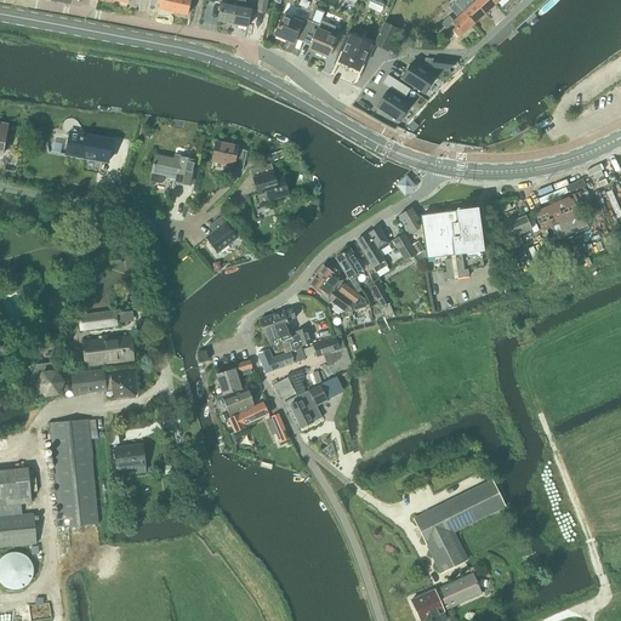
[(160,0),(159,10),(172,13),(175,0),(160,0)]
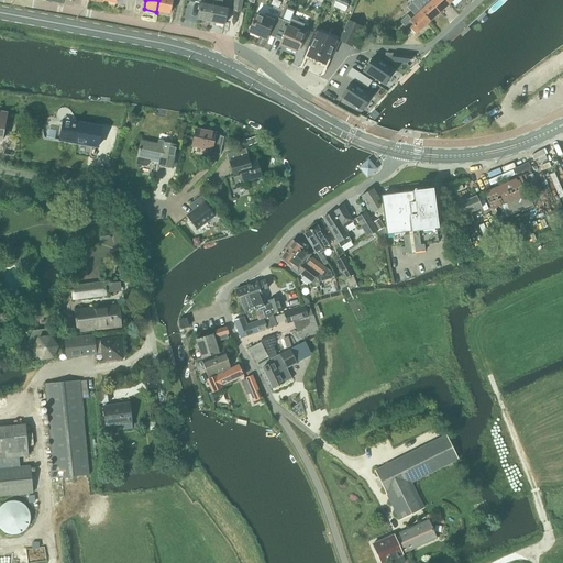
[(158,0),(156,12),(169,14),(172,0),(158,0)]
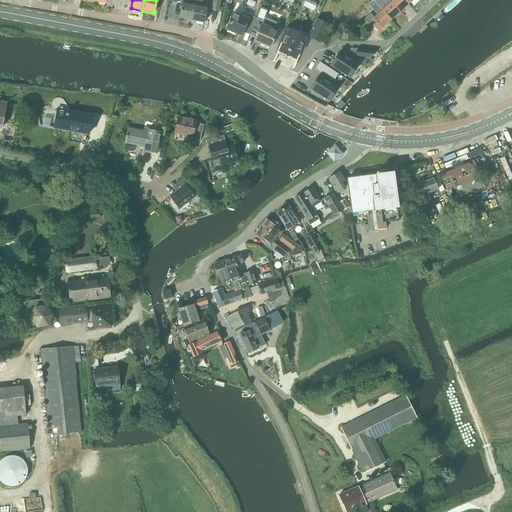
[(180,18),(192,21),(195,5),(195,0),(188,0),(188,4),(183,3),(180,18)]
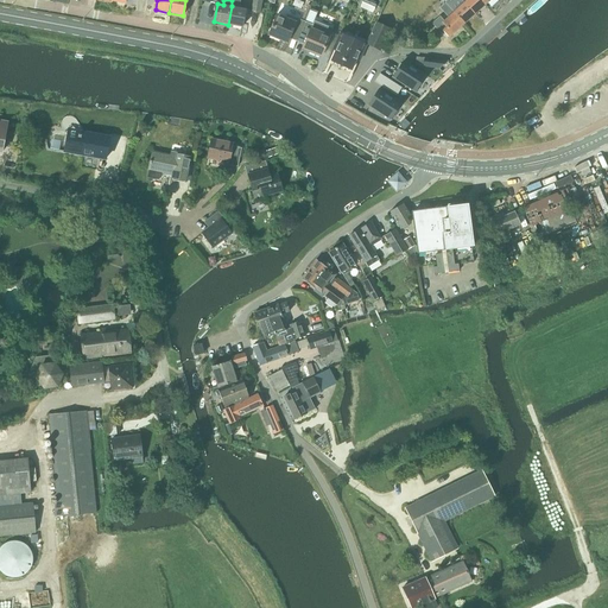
[(232,0),(232,6),(228,25),(242,27),(246,10),(239,8),(240,1),(239,1),(239,0),(232,0)]
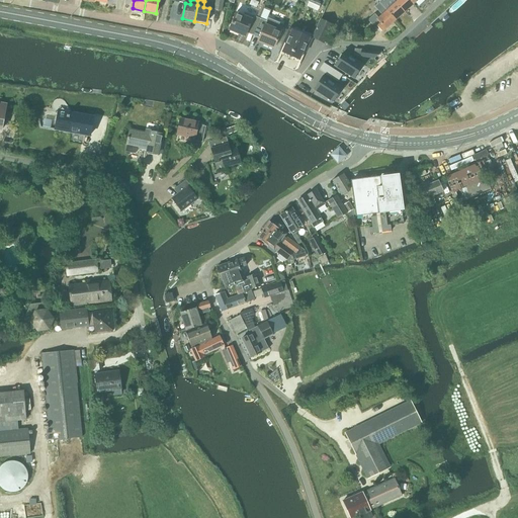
[(222,11),(223,0),(216,0),(214,9),(222,11)]
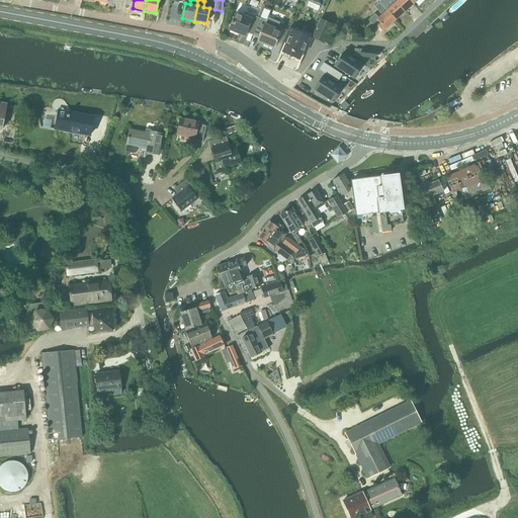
[(382,0),(379,3),(395,21),(405,12),(396,3),(393,0),(385,0),(384,1),(382,0)]
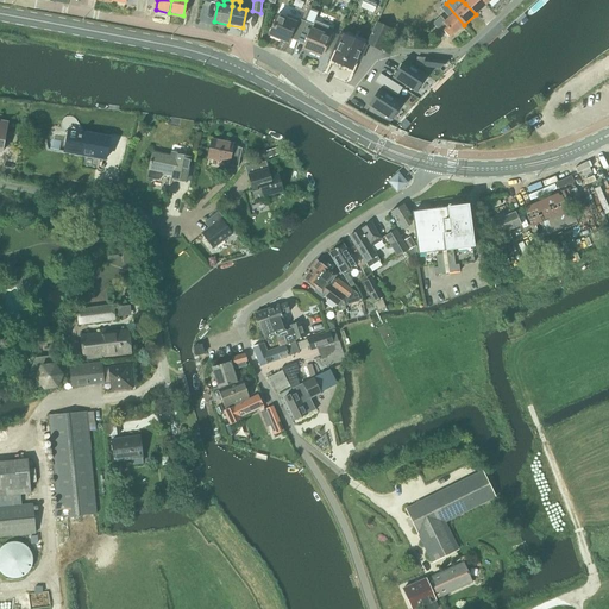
[(462,0),(465,4),(476,14),(487,5),(482,0),(462,0)]
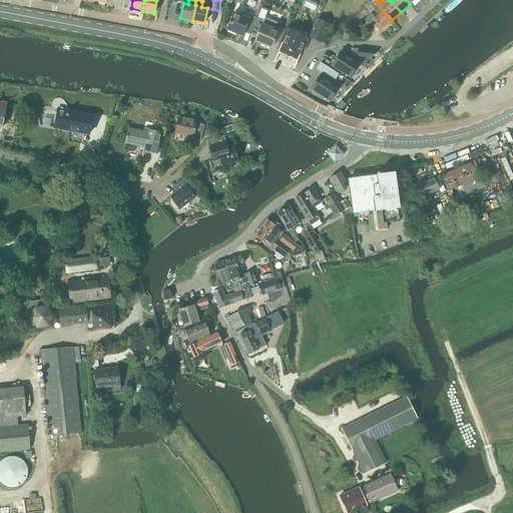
[(379,32),(391,21),(376,3),(372,7),(378,15),(375,18),(371,14),(365,20),(372,28),(374,26),(379,32)]
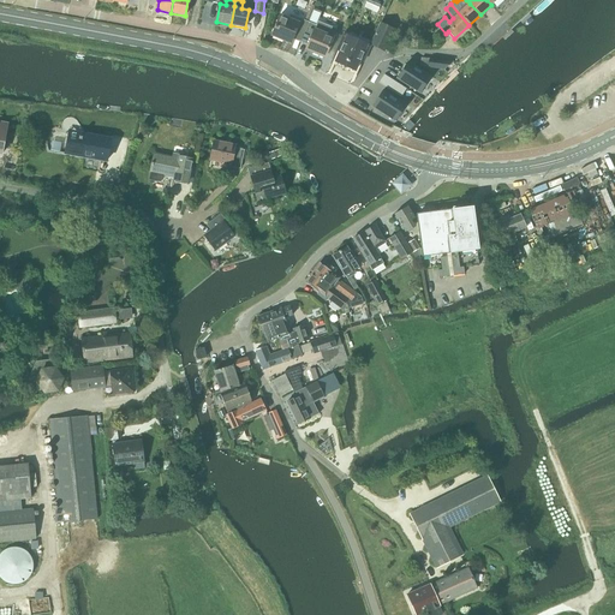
[(300,42),(309,23),(291,15),(288,19),(280,16),(272,36),(291,43),(292,39),(300,42)]
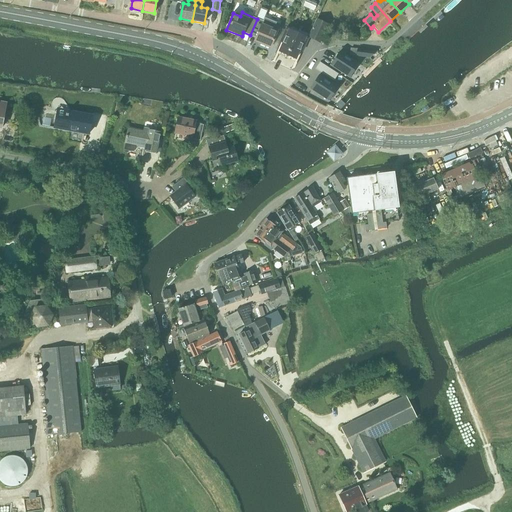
[(257,19),(250,35),(256,38),(255,41),(270,48),(280,24),(264,18),(263,21),(257,19)]
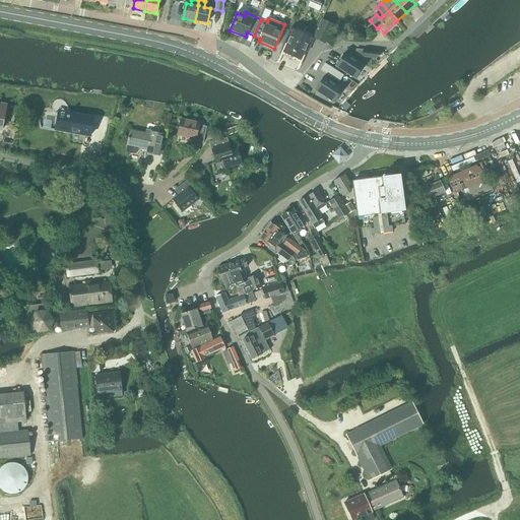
[(325,44),(333,24),(322,19),(314,39),(325,44)]
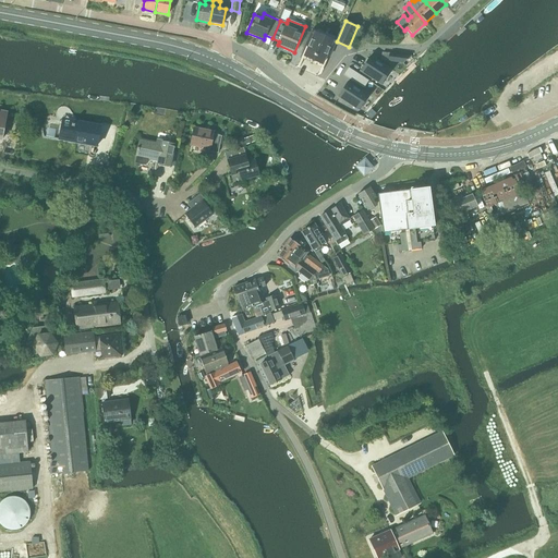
[(313,60),(324,37),(312,32),(306,45),(310,46),(304,57),(313,60)]
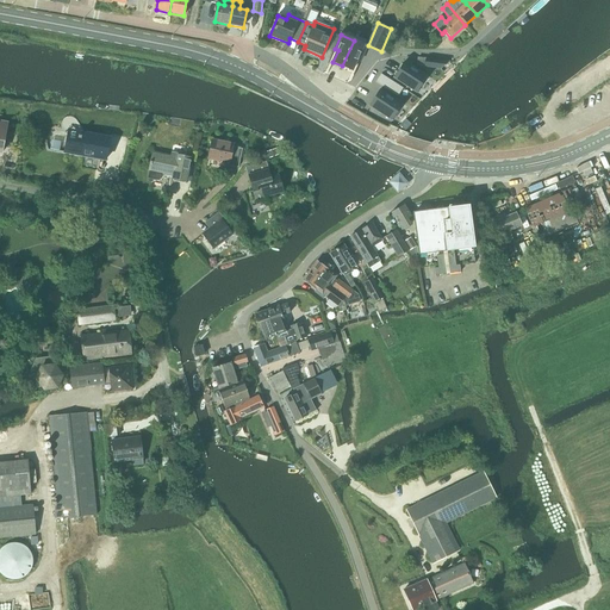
[(354,41),(342,66),(353,70),(358,58),(361,61),(367,47),(354,41)]
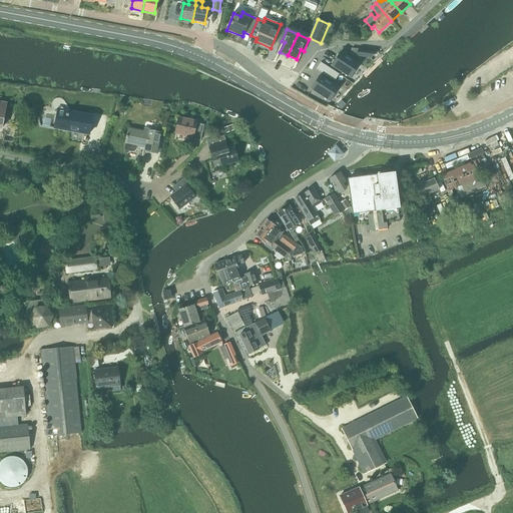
[(359,49),(358,56),(371,58),(377,52),(359,49)]
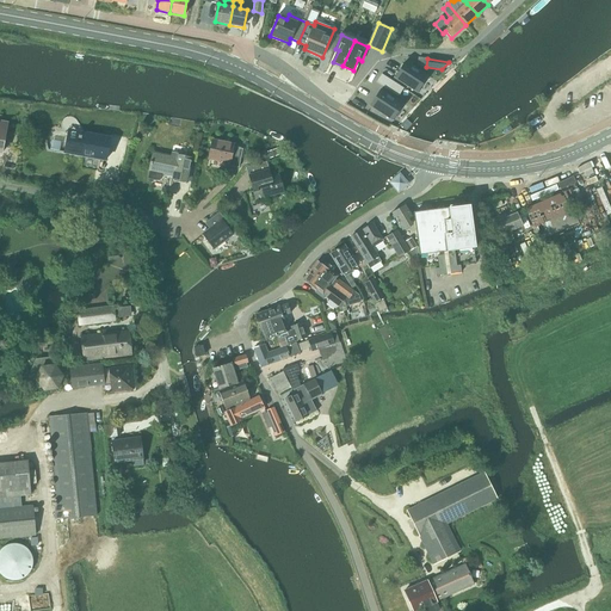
[(406,62),(395,79),(417,93),(427,76),(406,62)]
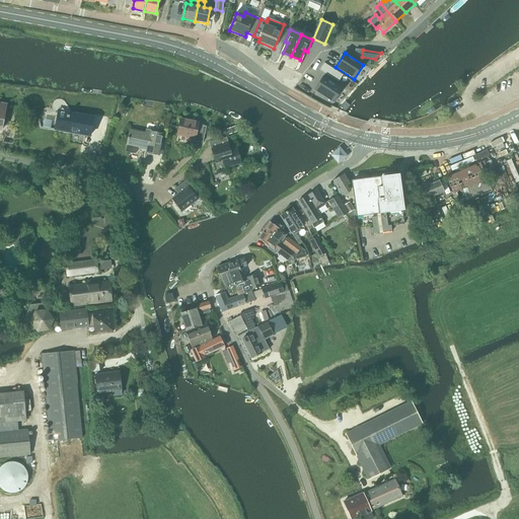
[(325,64),(320,71),(339,82),(343,75),(325,64)]
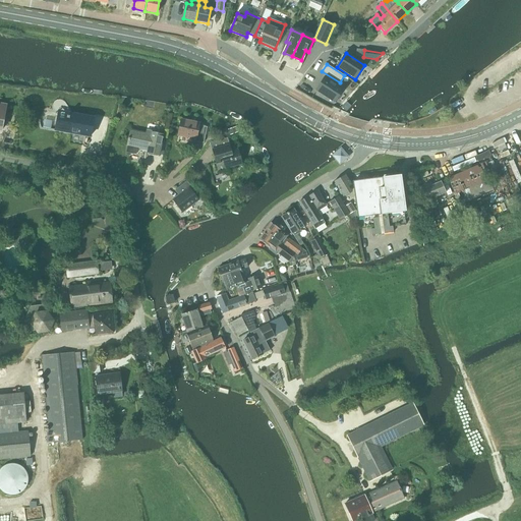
[(325,76),(315,91),(334,103),(344,89),(325,76)]
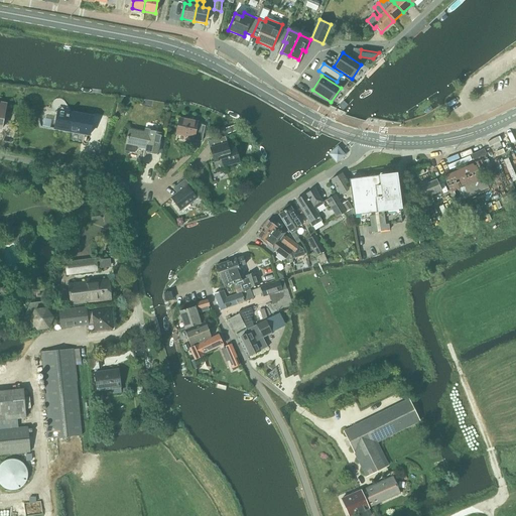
[(56,113),(53,129),(90,135),(93,115),(83,114),(57,109),(56,113)]
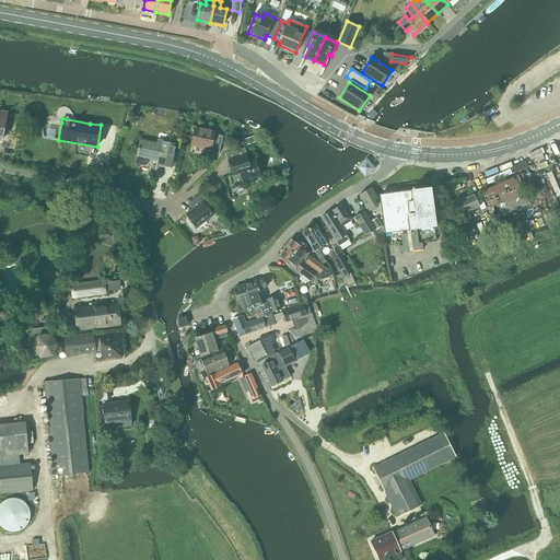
[(219,154),(222,137),(214,136),(216,131),(195,128),(191,146),(210,150),(210,152),(219,154)]
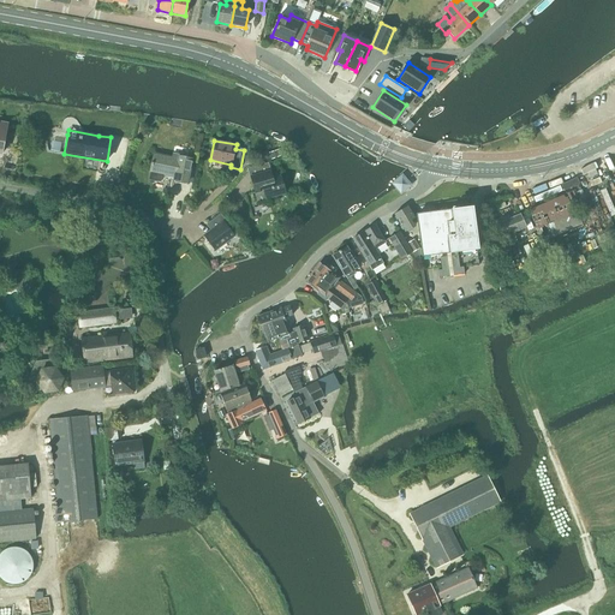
[(262,159),(263,163),(282,156),(280,150),(269,154),(270,155),(262,159)]
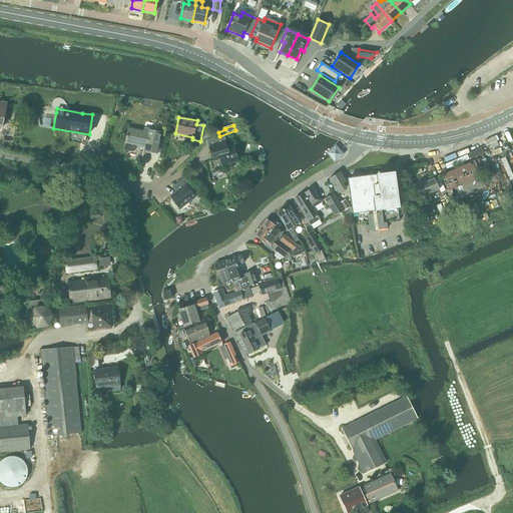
[(125,144),(124,150),(130,151),(132,151),(133,151),(135,150),(135,149),(136,148),(136,147),(136,146),(145,148),(145,150),(156,152),(160,132),(148,129),(148,128),(144,127),(143,130),(129,127),(125,144)]
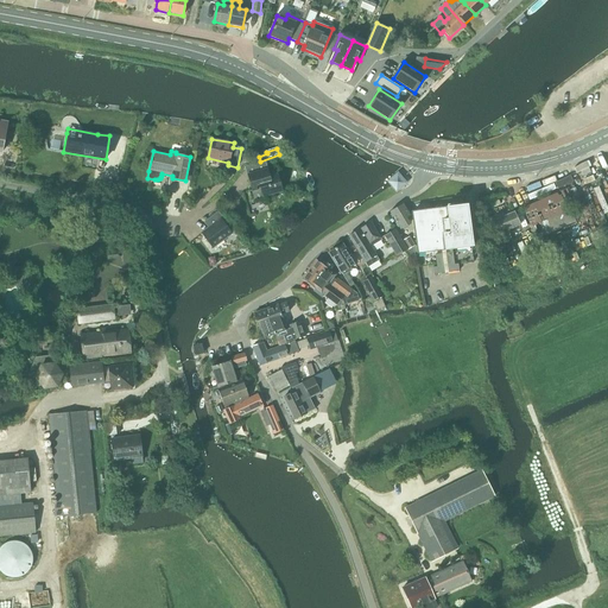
[(252,190),(248,191),(252,203),(266,200),(265,196),(283,191),(278,175),(270,176),(268,170),(248,175),(252,190)]
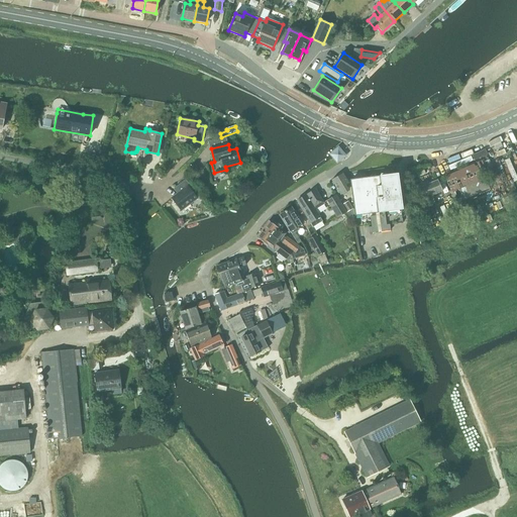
[(332,156),(338,163),(345,156),(338,149),(332,156)]
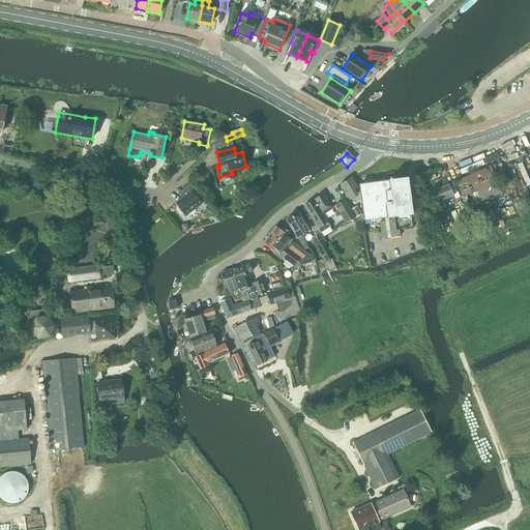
[(468,208),(502,194),(491,166),(455,181),(468,208)]
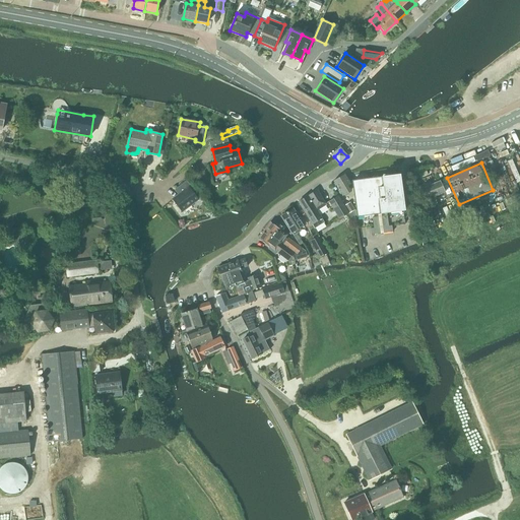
[(342,196),(350,191),(347,186),(350,185),(344,175),(333,181),(342,196)]
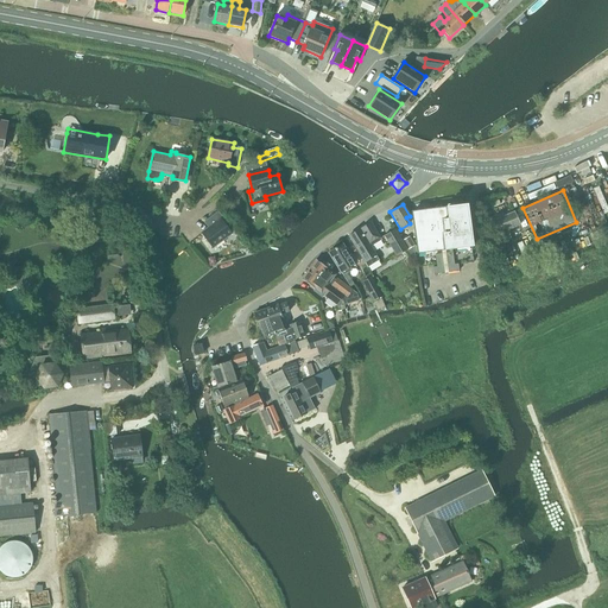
[(431,252),(436,252),(437,254),(436,255),(437,267),(434,267),(435,276),(458,272),(458,265),(455,265),(453,249),(473,247),(467,206),(412,213),(418,254),(431,252)]
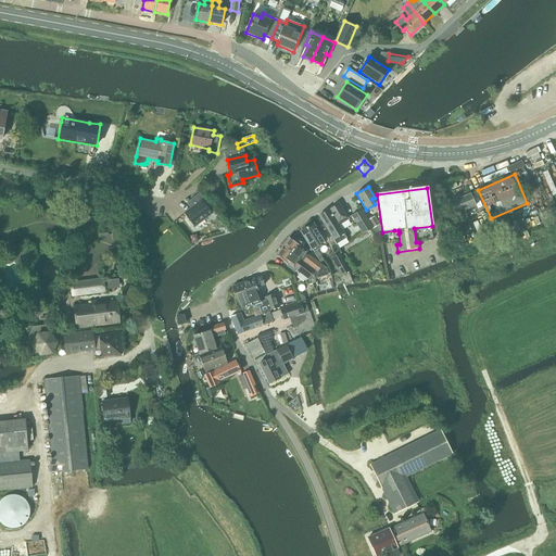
[(194,227),(213,213),(202,200),(203,199),(200,193),(189,202),(193,207),(185,214),(194,227)]
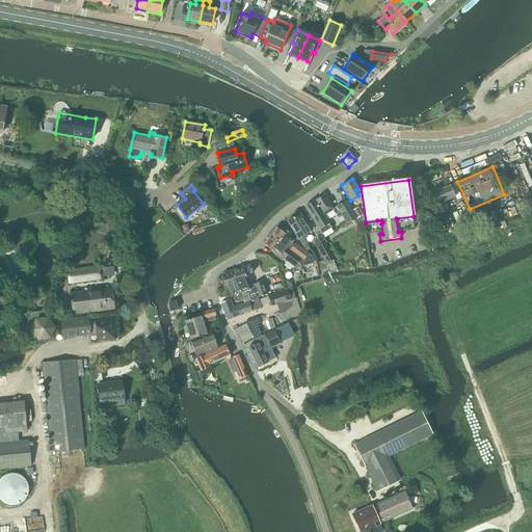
[(455,197),(450,185),(441,189),(440,187),(433,190),(434,192),(433,192),(440,208),(449,204),(448,201),(455,197)]
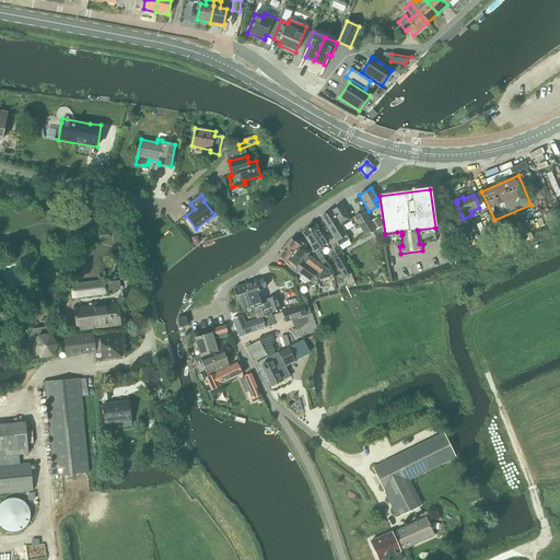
[(322,218),(336,242),(339,246),(349,240),(347,235),(342,228),(351,221),(341,206),(322,218)]
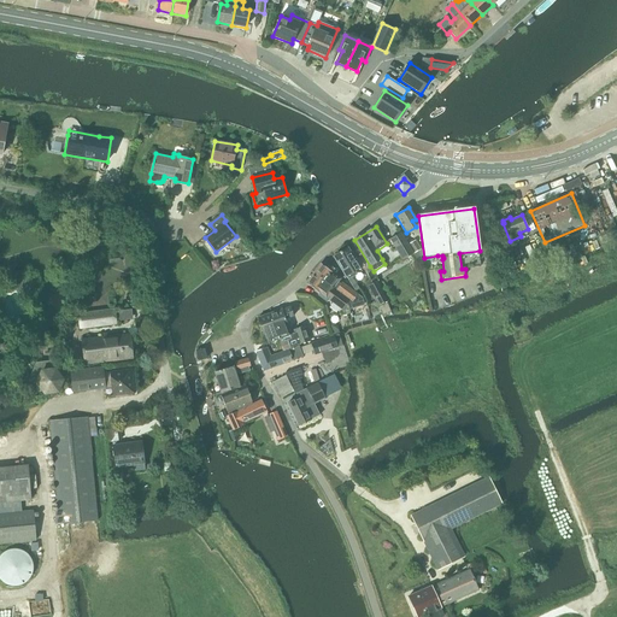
[(400,233),(391,239),(404,260),(412,254),(416,262),(421,259),(419,250),(421,250),(416,240),(409,245),(400,233)]
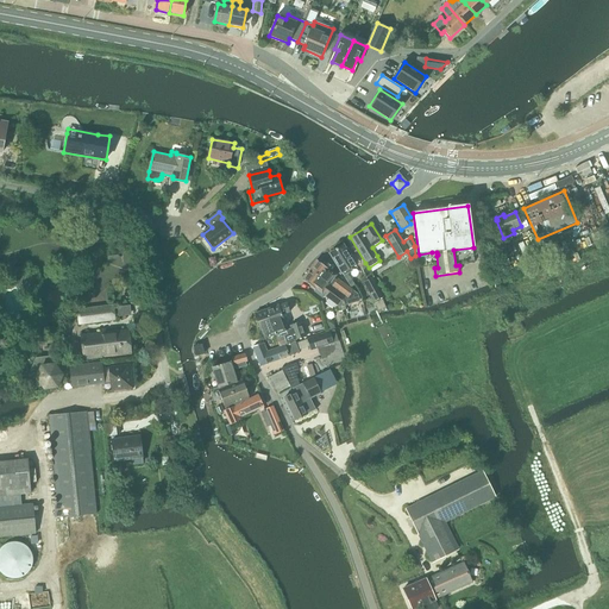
[(343,245),(330,253),(343,274),(351,288),(355,286),(349,274),(353,271),(351,269),(358,264),(353,256),(351,258),(343,245)]
